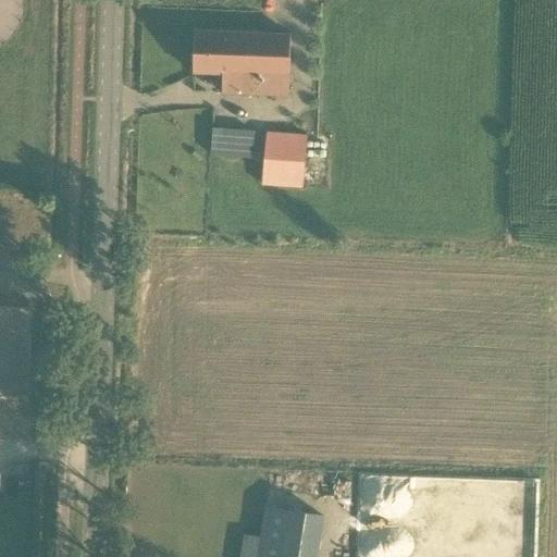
[(222,93),(289,95),(291,35),(195,31),(194,72),(223,73),(222,93)]
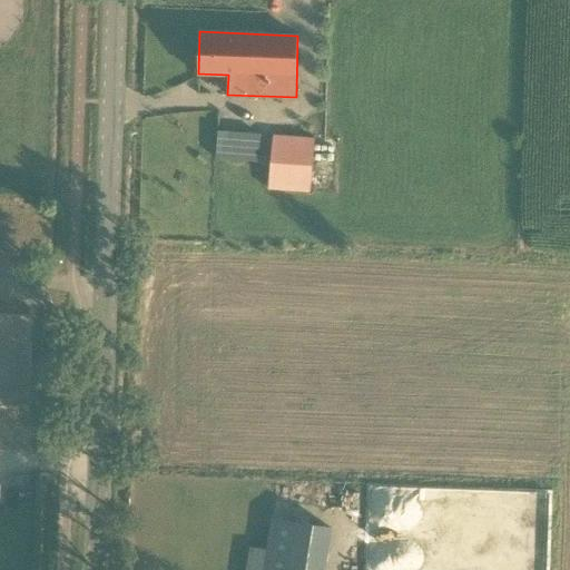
[(215,158),(258,163),(261,136),(217,131),(215,158)]
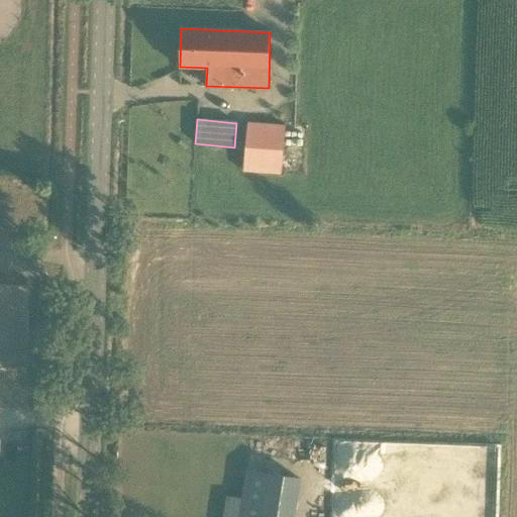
[(243,172),(281,174),(284,123),(246,121),(243,172)]
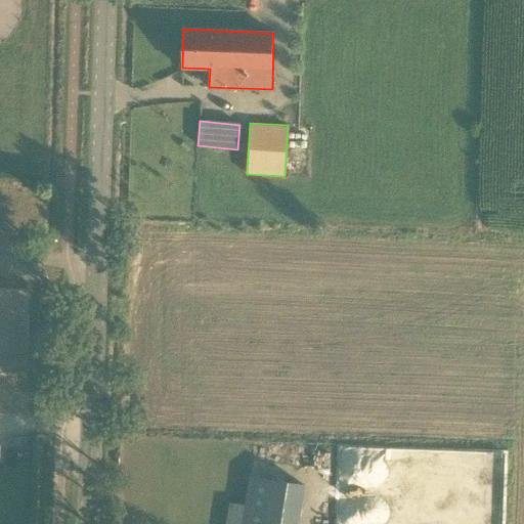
[(423,523),(430,488),(332,470),(328,490),(378,499),(373,523),(423,523)]
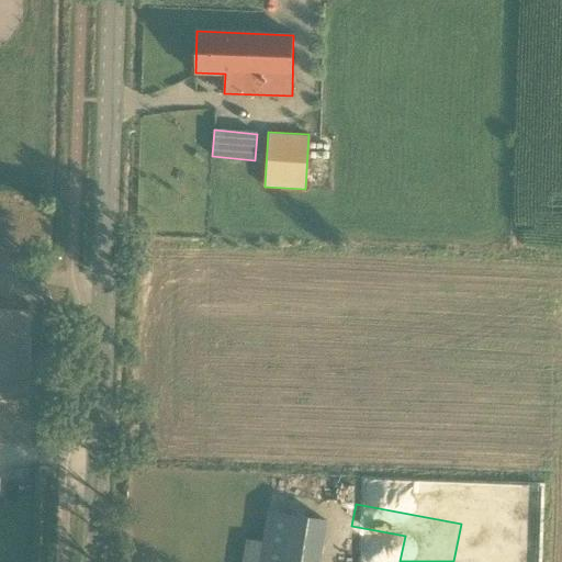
[(321,561),(328,520),(269,510),(263,542),(246,539),(242,561),(321,561)]
